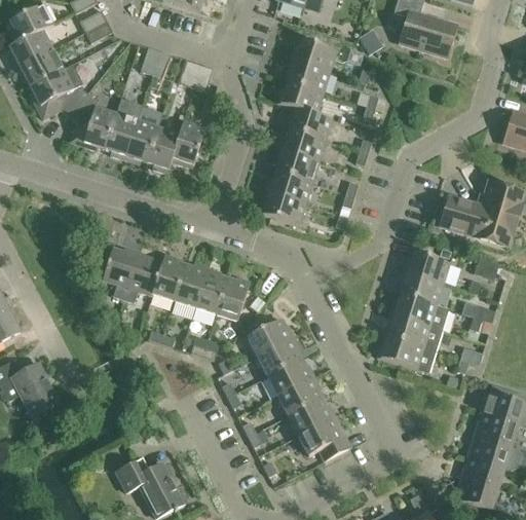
[(75,12),(97,1),(96,0),(71,0),(69,1),(75,12)]
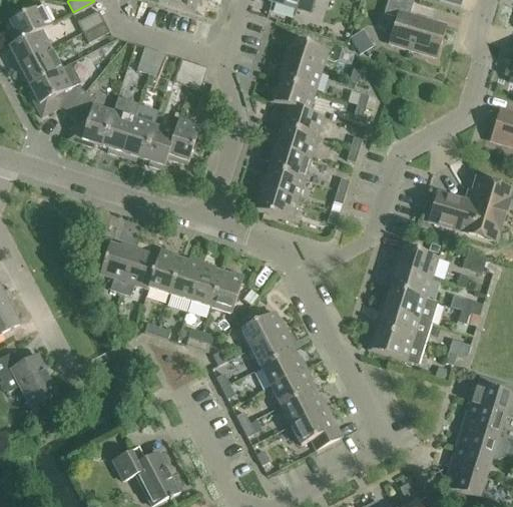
[(160,0),(193,10),(196,2),(199,3),(200,0),(160,0)]
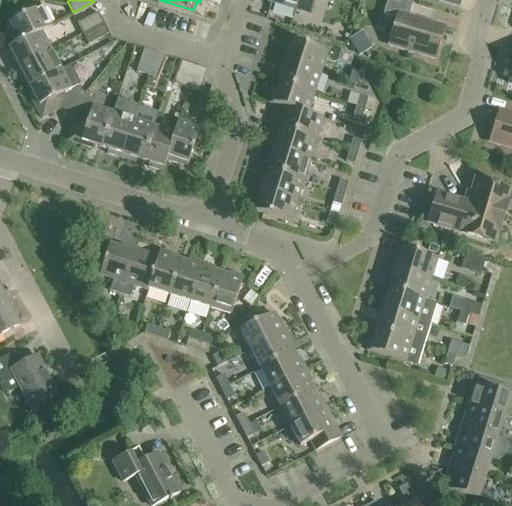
[(275,0),(312,11),(315,0),(275,0)]
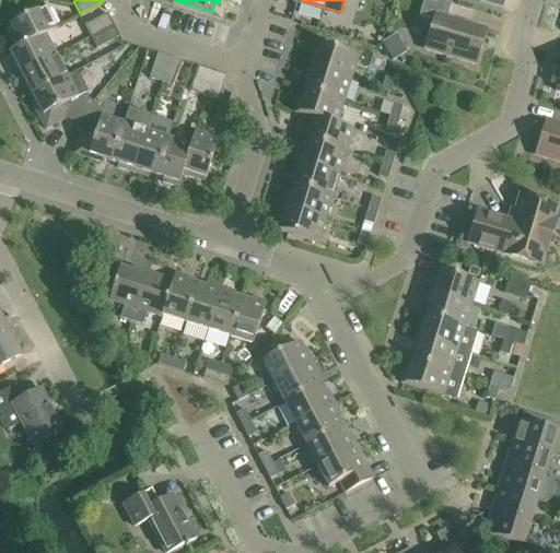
[(424,46),(477,61),(487,25),(447,13),(451,0),(422,0),(419,13),(432,16),(424,46)]
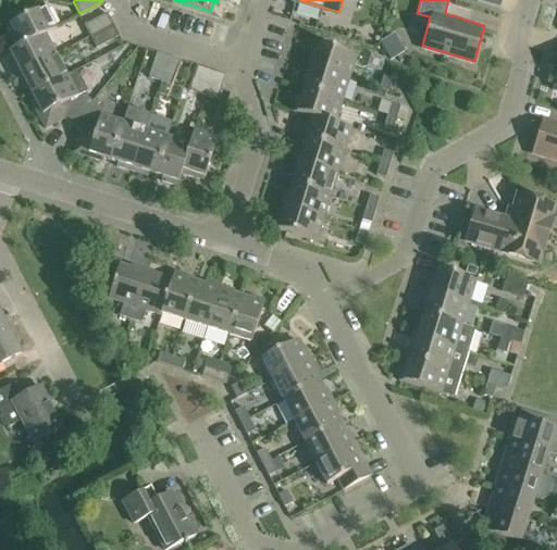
[(13,21),(9,23),(13,29),(9,30),(16,45),(17,45),(17,46),(46,30),(47,30),(58,25),(47,3),(13,21)]
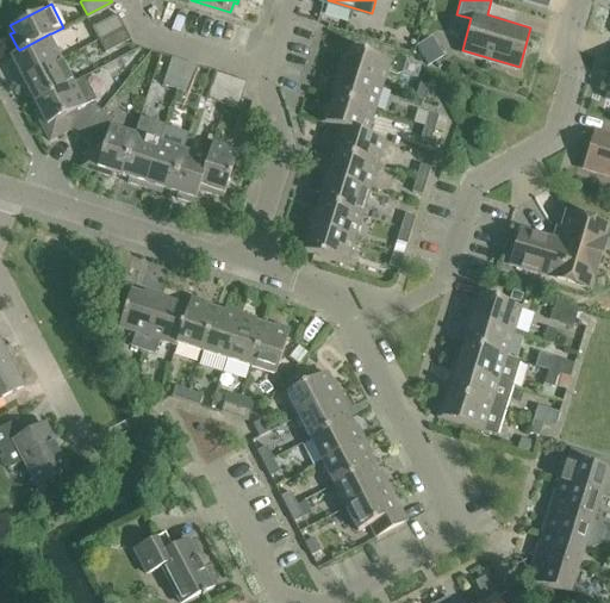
[(92,24),(98,37),(124,23),(120,17),(117,11),(92,24)]
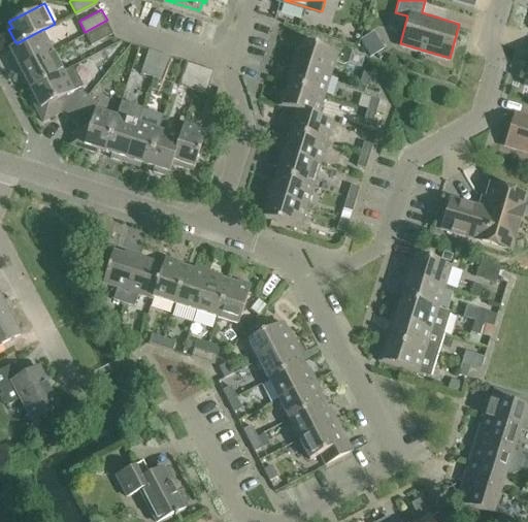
[(107,20),(85,32),(91,43),(113,32),(110,26),(107,20)]
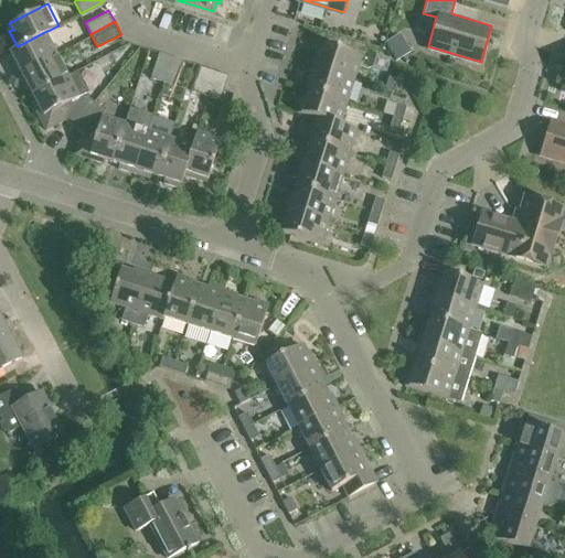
[(9,58),(18,74),(59,52),(48,31),(46,31),(18,46),(18,45),(17,45),(9,50),(13,56),(9,58)]
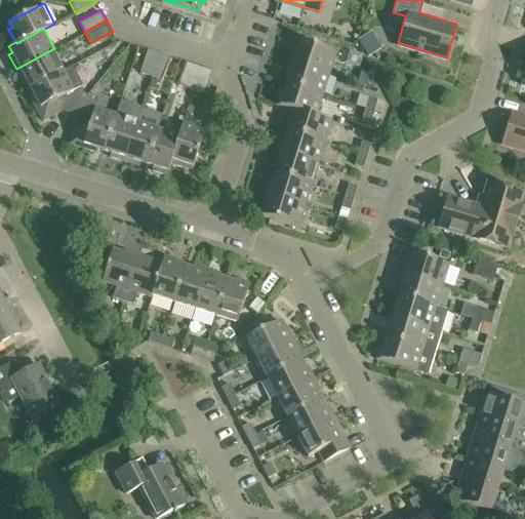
[(371,29),(358,36),(368,53),(381,45),(371,29)]
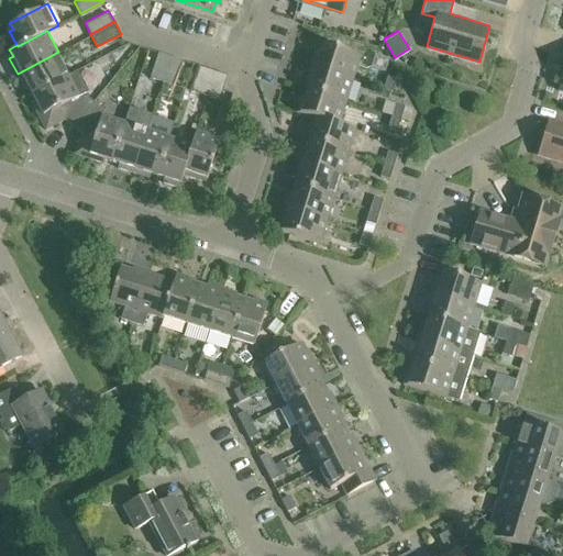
[(316,47),(311,63),(354,77),(362,54),(321,42),(319,48),(316,47)]
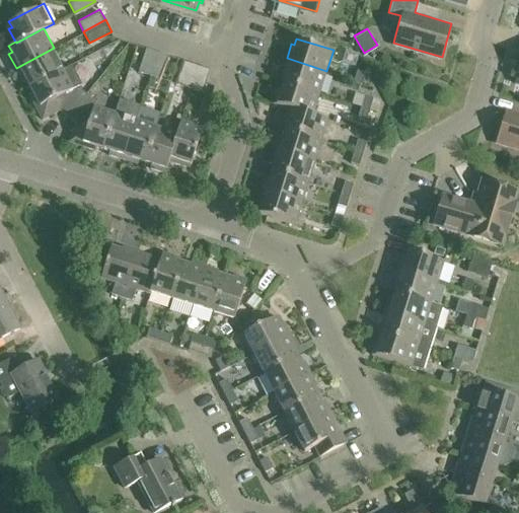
[(139,67),(151,71),(159,48),(153,46),(147,44),(139,67)]
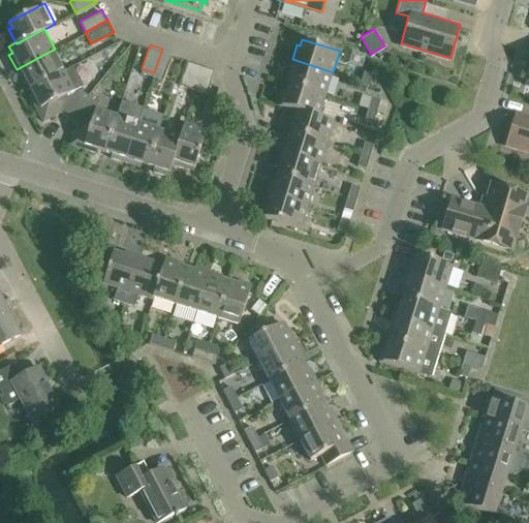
[(55,49),(17,69),(23,83),(27,81),(30,87),(65,68),(55,49)]
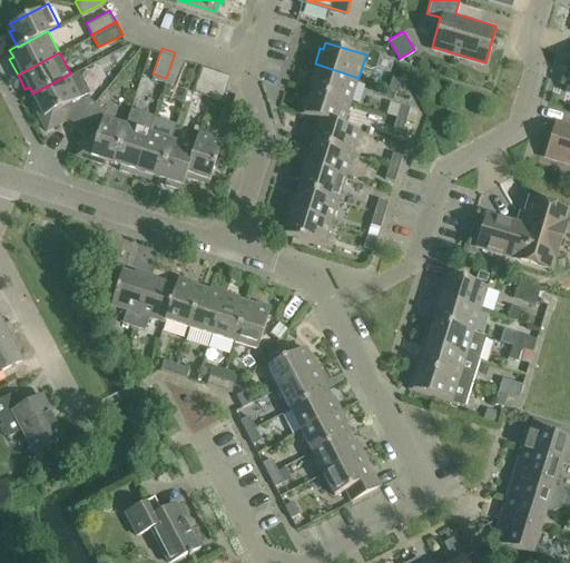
[(175,52),(166,78),(178,81),(186,56),(180,53),(175,52)]
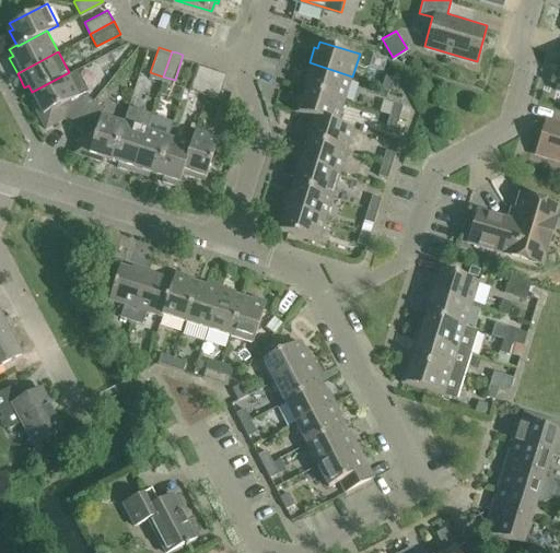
[(189,87),(206,93),(216,66),(207,63),(198,60),(189,87)]
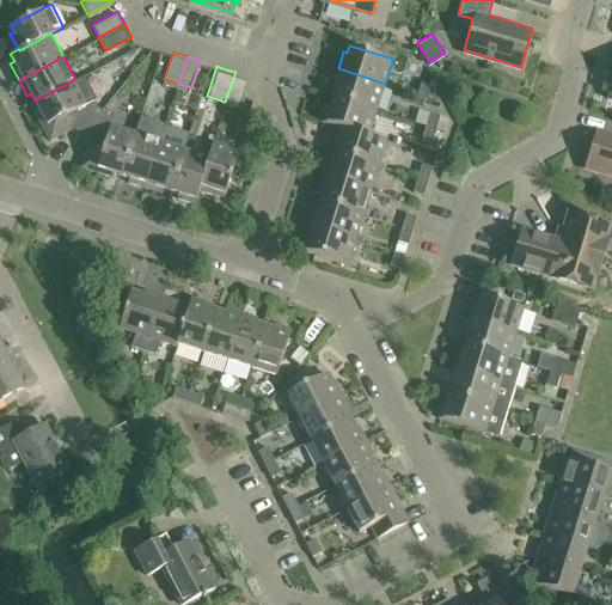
[(336,87),(335,95),(378,108),(385,84),(338,68),(332,86),(336,87)]
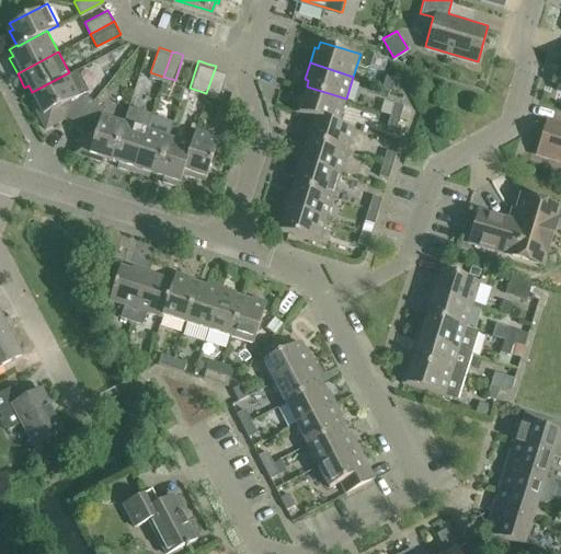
[(216,66),(206,93),(219,97),(224,84),(228,70),(222,68),(216,66)]
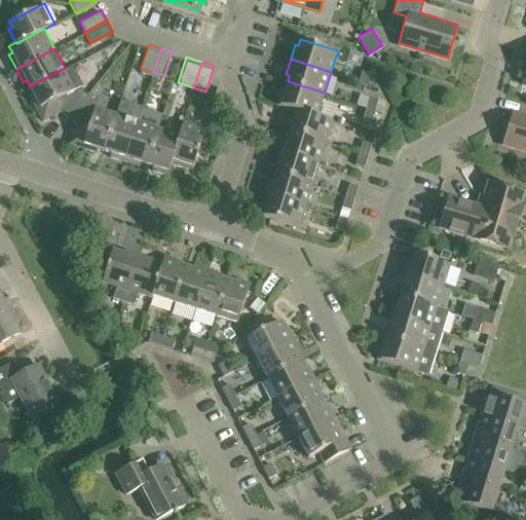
[(33,93),(30,94),(43,118),(61,110),(68,115),(64,120),(64,121),(87,93),(78,85),(82,82),(74,68),(72,64),(65,68),(30,86),(33,93)]
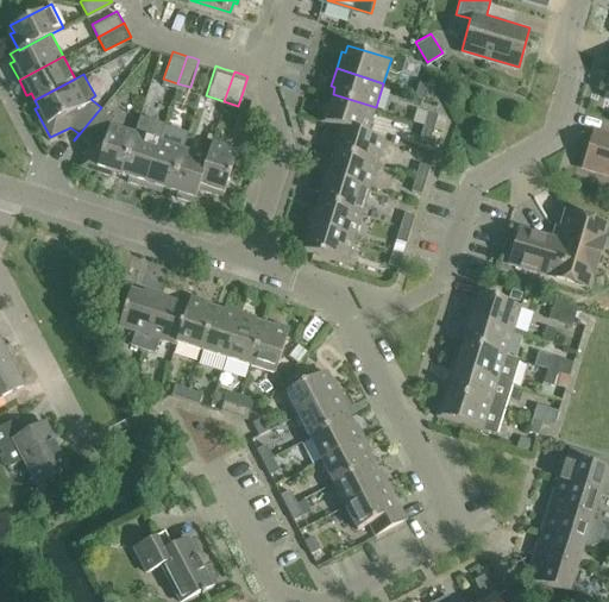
[(419,80),(415,94),(425,96),(429,83),(419,80)]
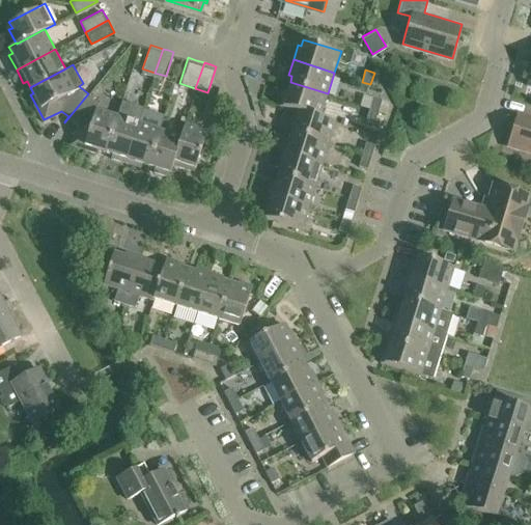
[(279,103),(296,108),(320,115),(328,93),(290,82),(288,88),(284,87),(279,103)]
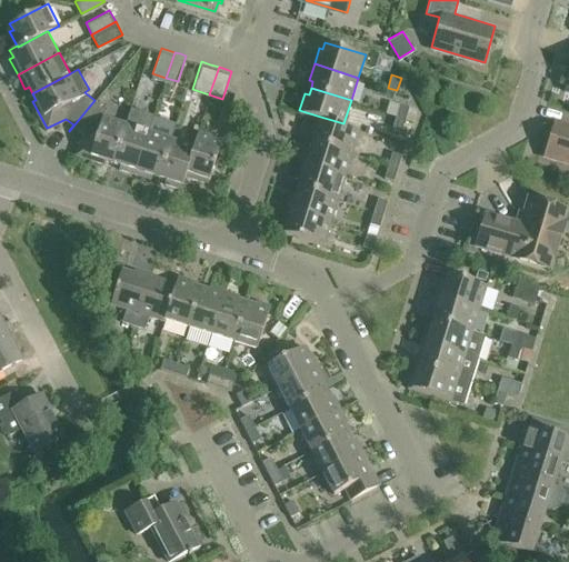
[(107,158),(113,160),(127,121),(105,113),(106,109),(95,100),(69,131),(70,131),(75,126),(82,131),(76,153),(105,162),(107,158)]
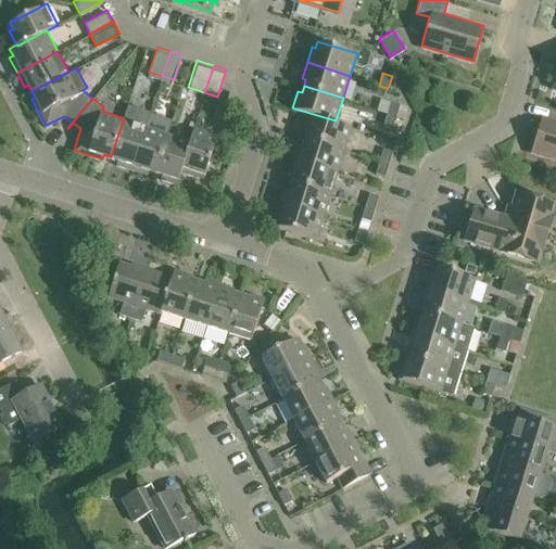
[(391,100),(387,112),(396,115),(396,114),(403,116),(404,117),(406,109),(406,106),(405,104),(404,104),(400,103),(391,100)]
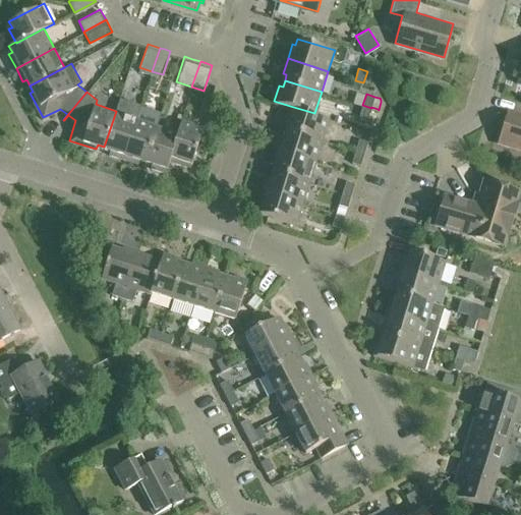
[(116,111),(104,147),(110,150),(109,153),(123,158),(140,104),(138,103),(136,102),(127,98),(125,99),(121,97),(117,111),(116,111)]
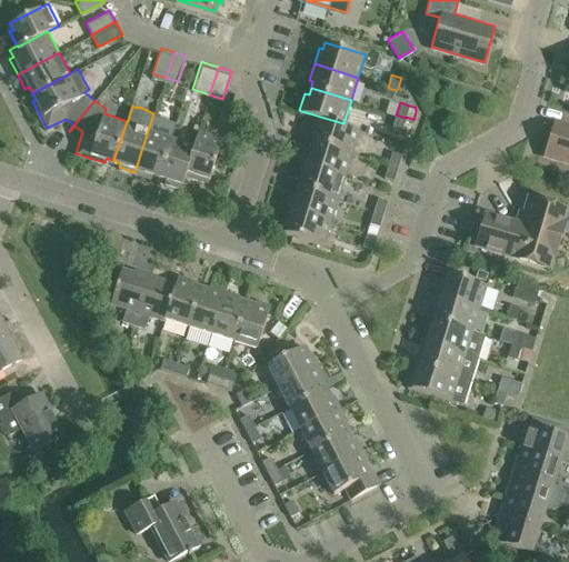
[(153,113),(135,172),(151,177),(152,173),(158,176),(171,136),(150,129),(156,113),(153,113)]
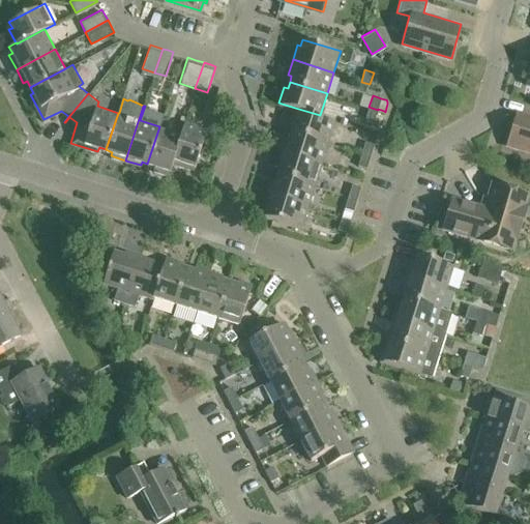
[(369,107),(364,119),(374,122),(378,110),(369,107)]
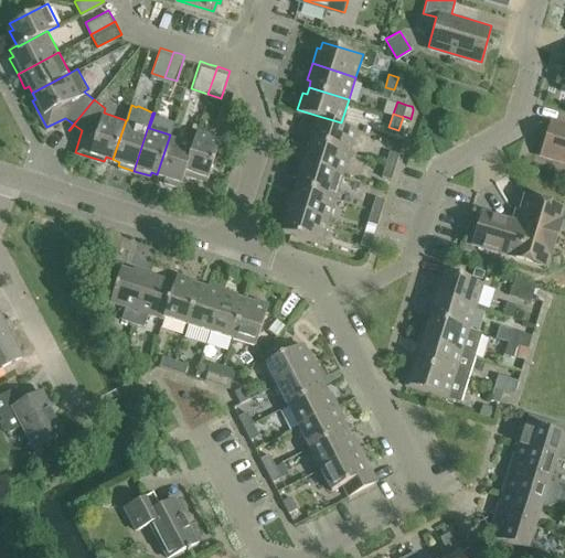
[(312,131),(311,137),(351,150),(358,127),(341,122),(315,115),(309,130),(312,131)]
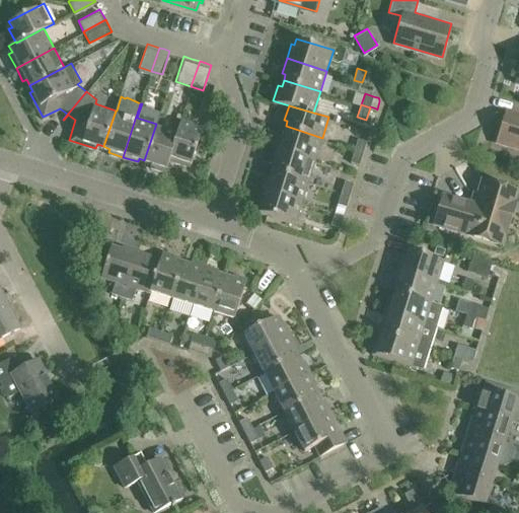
[(518,112),(507,108),(497,141),(518,147),(518,112)]
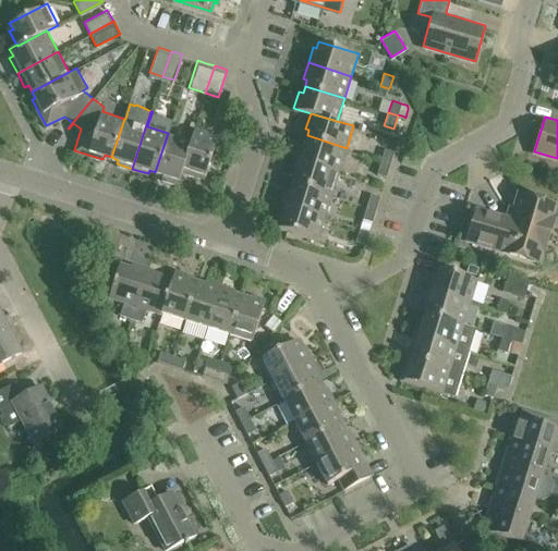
[(181,171),(182,171),(196,175),(197,172),(205,174),(207,168),(218,135),(194,127),(190,139),(191,141),(181,171)]
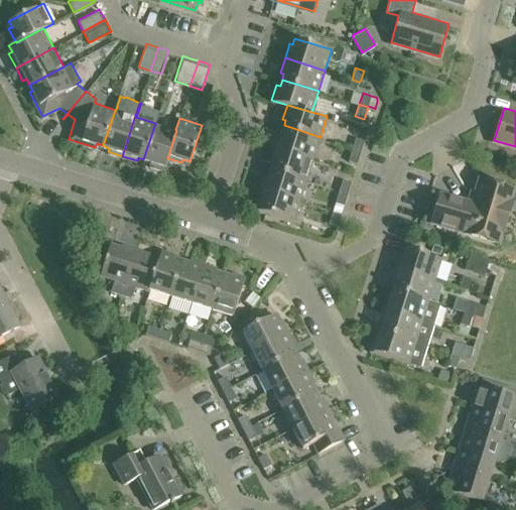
[(155,123),(143,159),(150,161),(149,165),(164,169),(168,158),(167,158),(176,130),(175,129),(155,123)]
